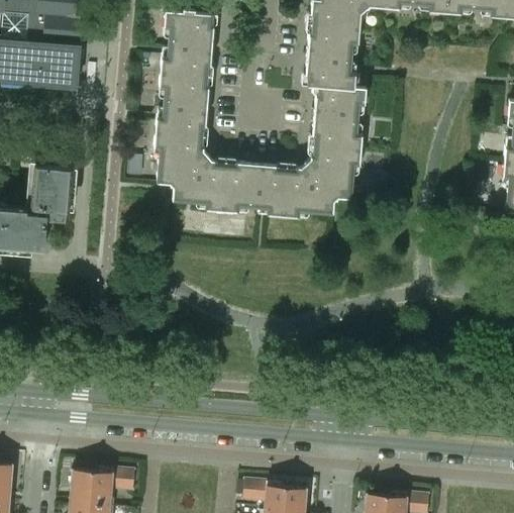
[(77,18),(78,0),(0,0),(0,83),(77,89),(81,47),(84,47),(85,46),(83,46),(85,20),(87,20),(87,18),(77,18)]
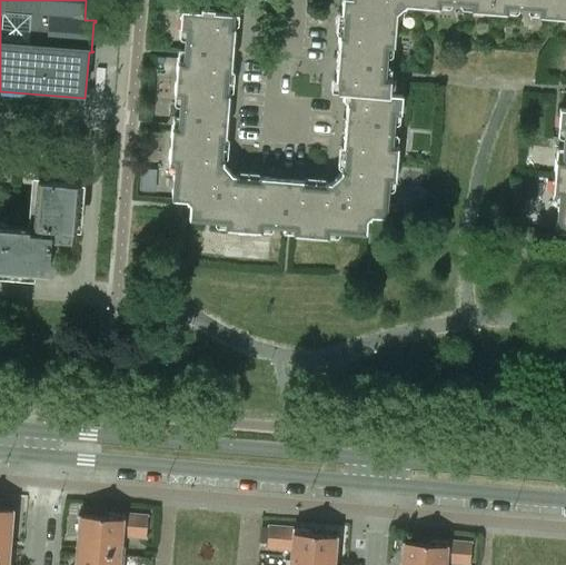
[(423,0),(345,0),(343,27),(396,31),(398,15),(408,7),(423,8),(423,0)]
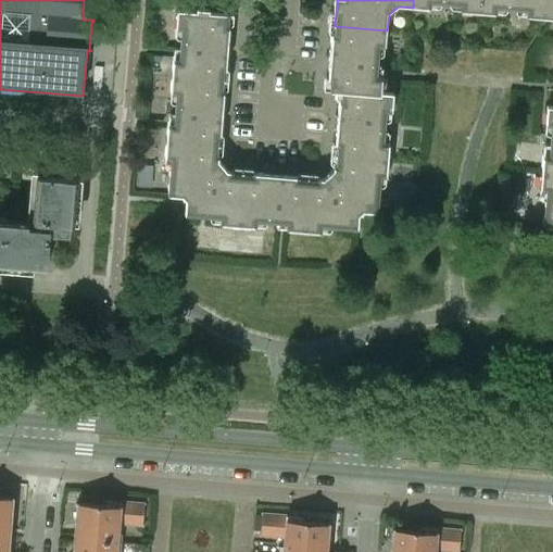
[(480,0),(413,0),(413,8),(430,9),(431,3),(461,5),(461,12),(479,13),(480,0)]
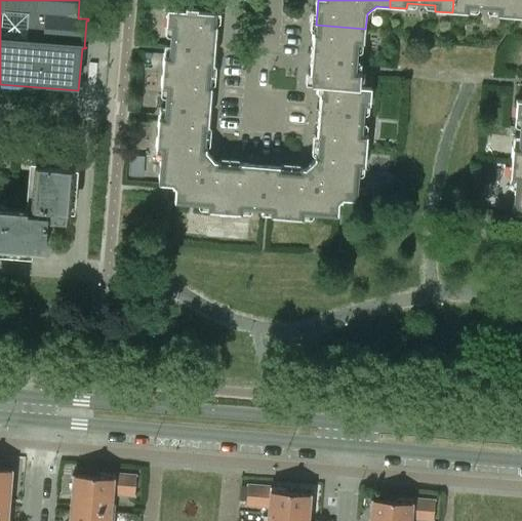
[(516,0),(453,0),(452,12),(454,12),(471,14),(471,8),(488,9),(499,10),(498,16),(515,17),(516,0)]
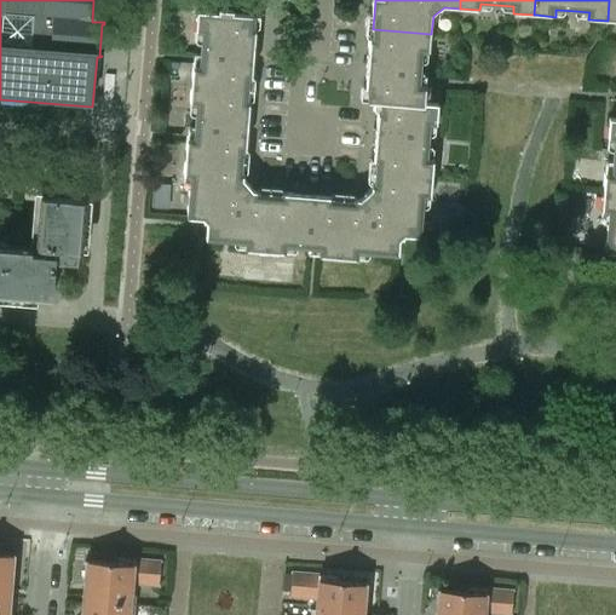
[(253,92),(255,50),(258,19),(235,17),(235,15),(222,13),(222,16),(200,15),(199,34),(206,35),(205,50),(202,68),(196,68),(194,88),(253,92)]
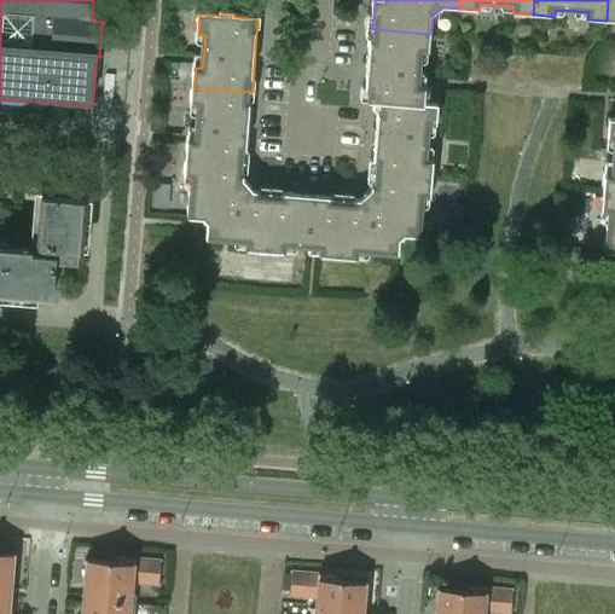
[(430,34),(372,29),(366,103),(381,104),(424,106),(425,92),(419,92),(419,86),(421,77),(422,52),(429,52),(430,34)]
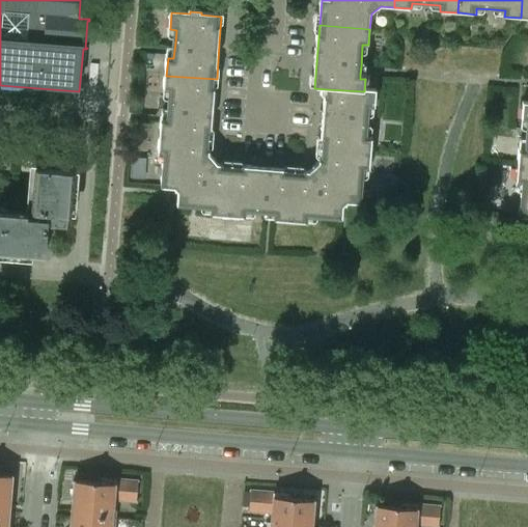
[(212,142),(215,105),(217,79),(166,76),(165,91),(171,91),(169,111),(169,120),(163,120),(161,139),(212,142)]
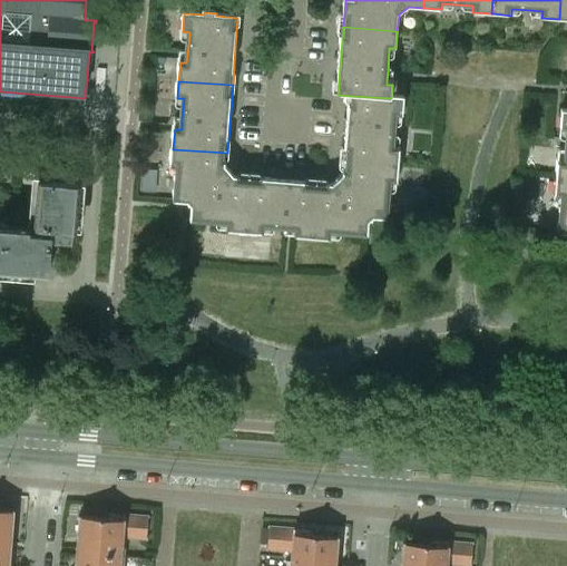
[(391,98),(351,96),(345,163),(399,167),(401,149),(394,149),(396,133),(397,118),(403,119),(404,99),(391,98)]
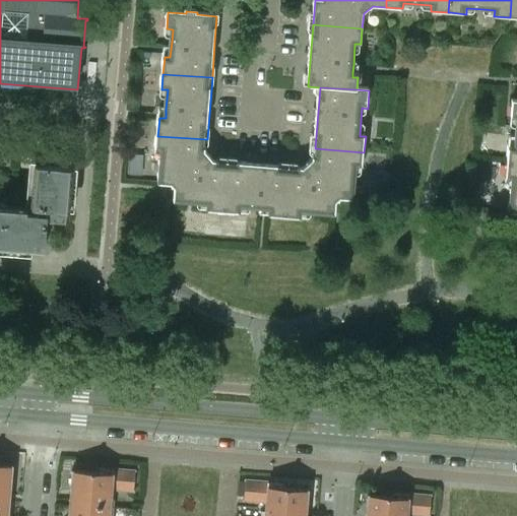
[(516,102),(514,102),(512,121),(516,121),(516,138),(515,149),(510,148),(509,164),(508,165),(516,165),(516,102)]
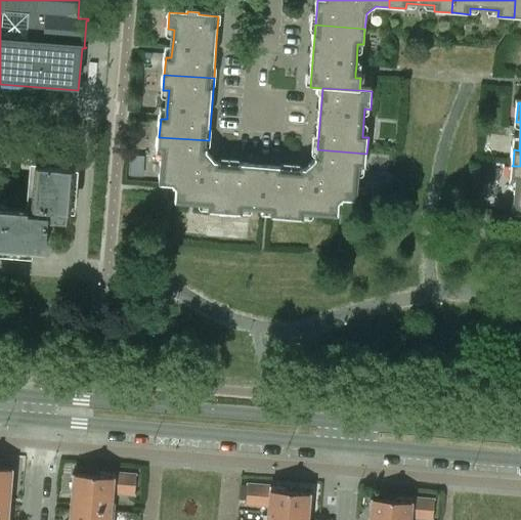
[(208,155),(209,140),(159,137),(158,152),(164,152),(161,186),(174,187),(175,189),(174,190),(175,190),(176,189),(177,191),(176,205),(209,207),(209,213),(225,214),(229,165),(215,164),(212,160),(213,159),(212,158),(211,159),(208,155)]
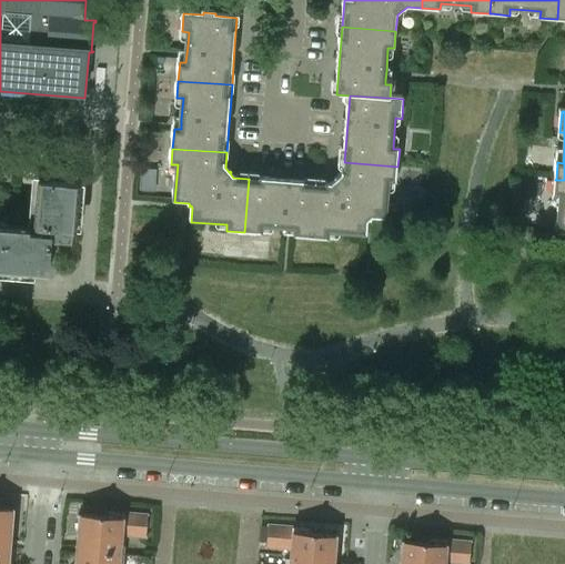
[(387,220),(389,194),(390,182),(396,182),(397,167),(344,162),(343,178),(338,181),(336,180),(336,181),(338,182),(333,187),(316,185),(312,238),(331,240),(332,233),(367,237),(369,222),(370,221),(372,222),(371,220),(373,219),(387,220)]
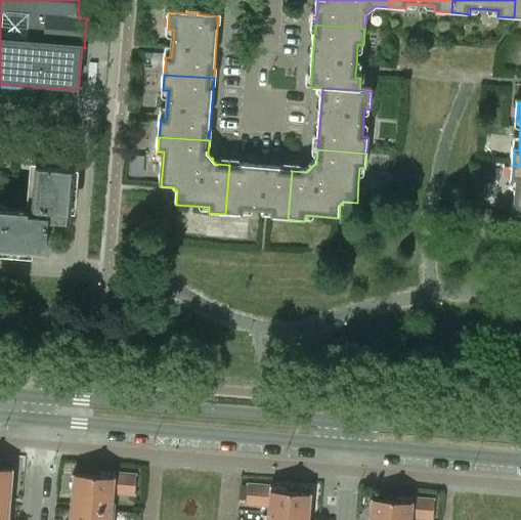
[(0,208),(0,252),(45,256),(48,223),(70,225),(76,157),(37,154),(33,212),(41,213),(41,217),(7,215),(7,209),(0,208)]
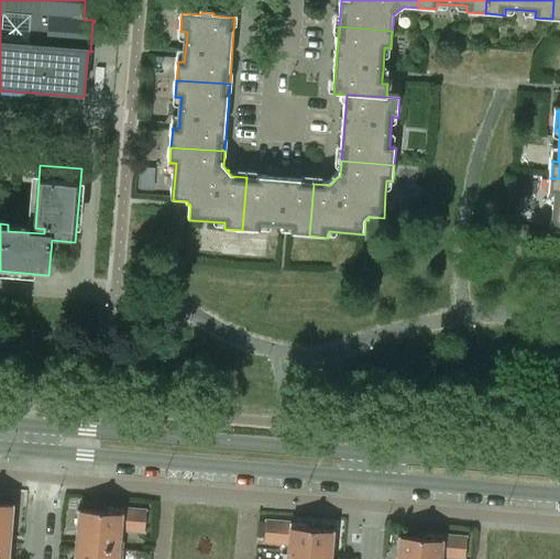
[(309,236),(314,184),(246,177),(242,230),(261,232),(261,226),(276,227),(292,228),(291,234),(309,236)]
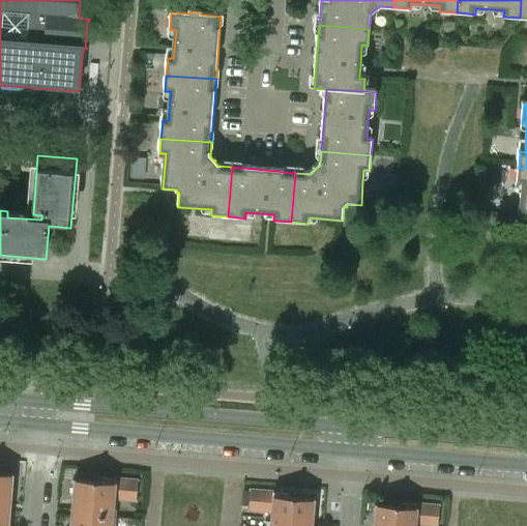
[(526,168),(518,168),(517,182),(523,183),(520,218),(526,218),(526,168)]
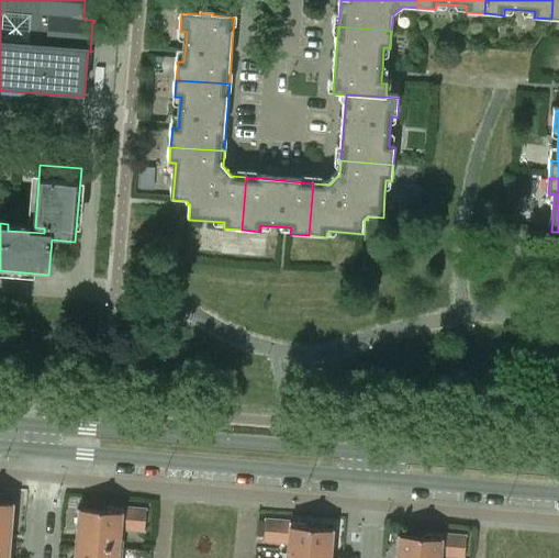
[(142,179),(141,192),(155,193),(156,180),(142,179)]
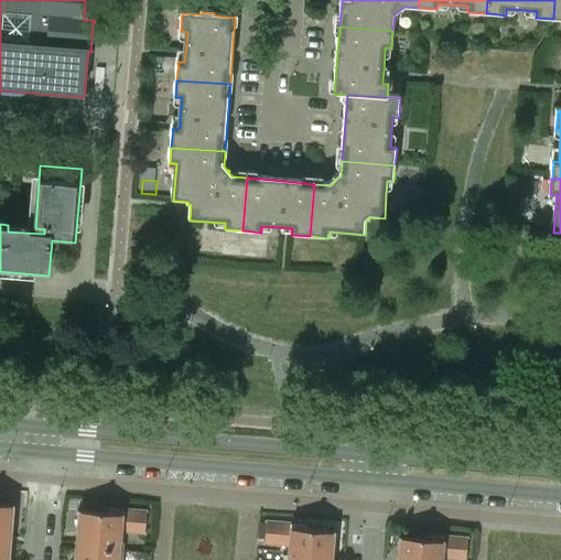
[(0,507),(0,544),(12,545),(14,508),(0,507)]
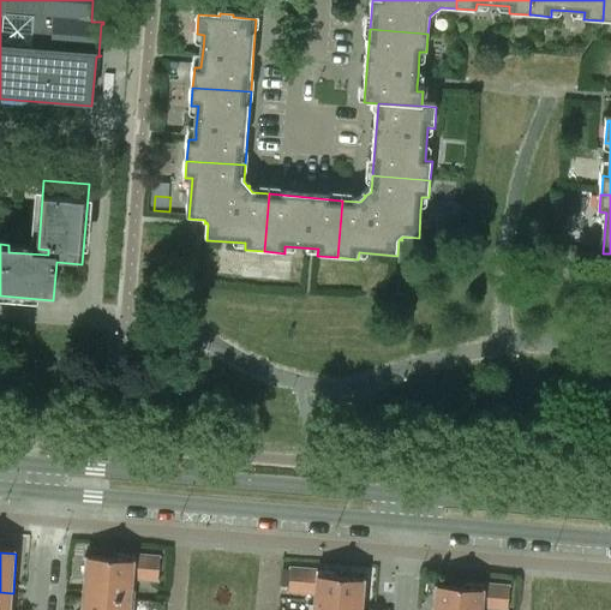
[(88,561),(85,585),(84,594),(84,599),(132,603),(133,582),(160,585),(162,561),(118,557),(118,558),(117,560),(117,561),(114,562),(113,562),(112,562),(88,561)]
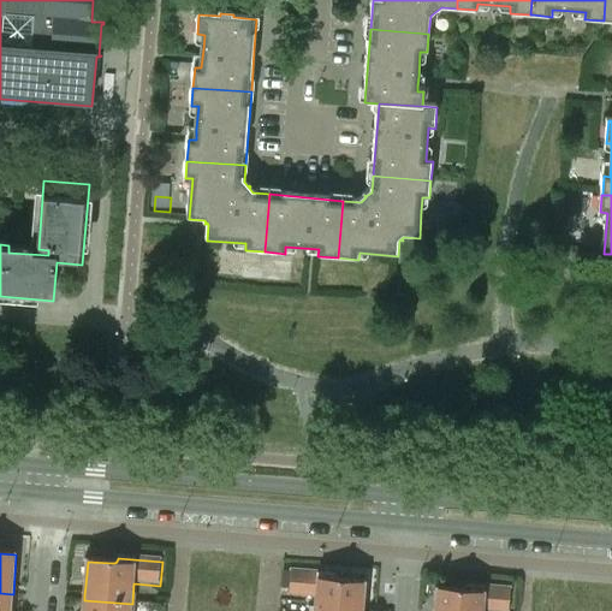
[(363,610),(366,583),(343,581),(340,581),(339,580),(338,580),(338,577),(337,577),(337,576),(292,573),(292,574),(291,592),(291,597),(316,599),(315,610),(363,610)]
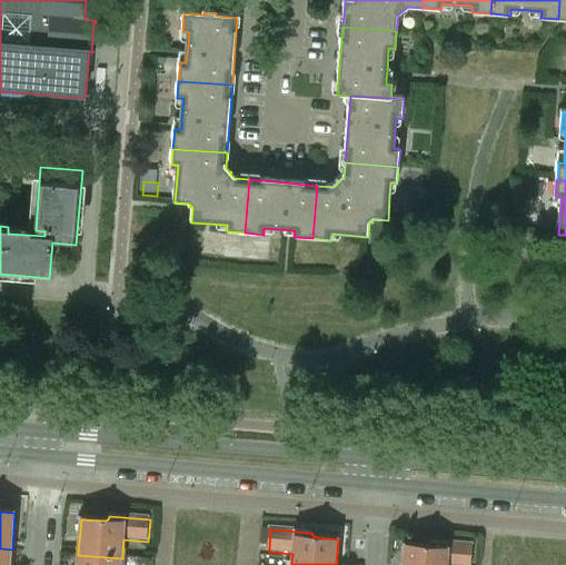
[(405,545),(403,564),(472,564),(474,546),(433,543),(433,544),(430,545),(430,546),(428,546),(427,547),(405,545)]
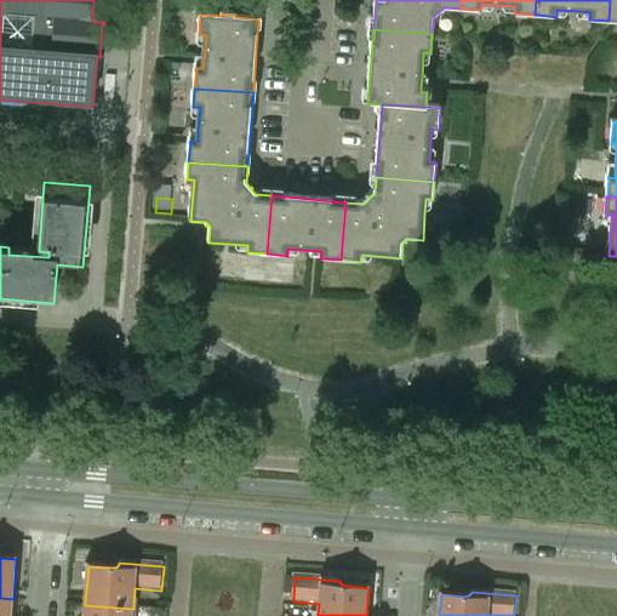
[(11,615),(13,599),(0,598),(0,615),(11,615)]
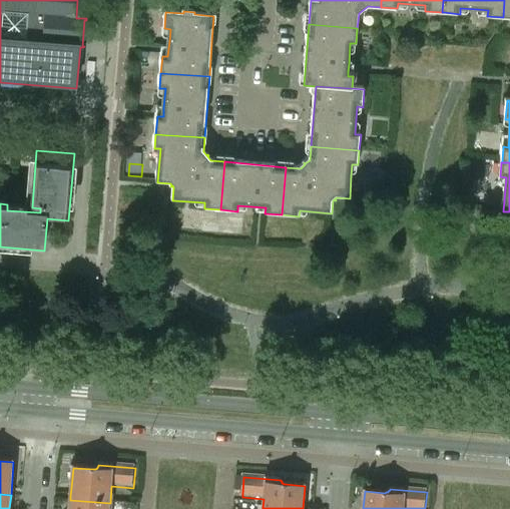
[(109,508),(110,503),(70,500),(70,503),(69,508),(109,508)]
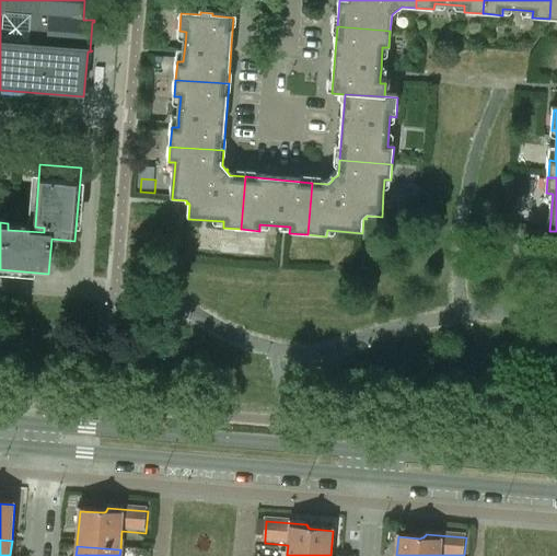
All buildings are outlined.
